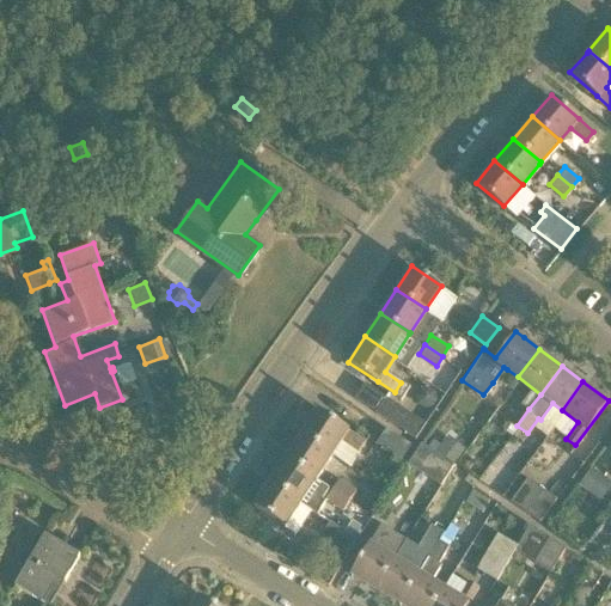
[(425,421),(386,395),(376,410),(414,436),(425,421)]
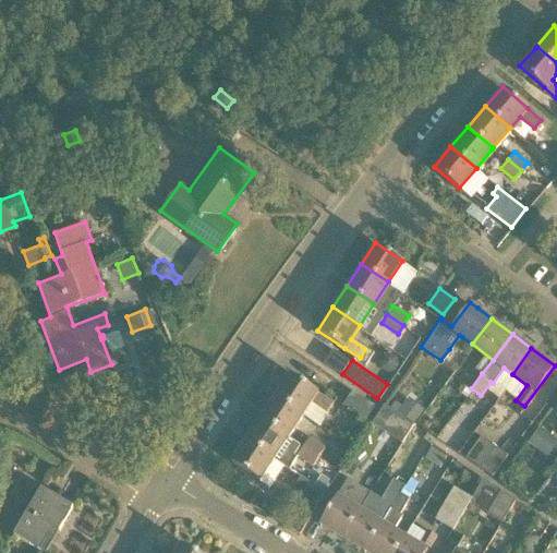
[(471,388),(482,373),(474,368),(463,382),(464,384),(471,388)]
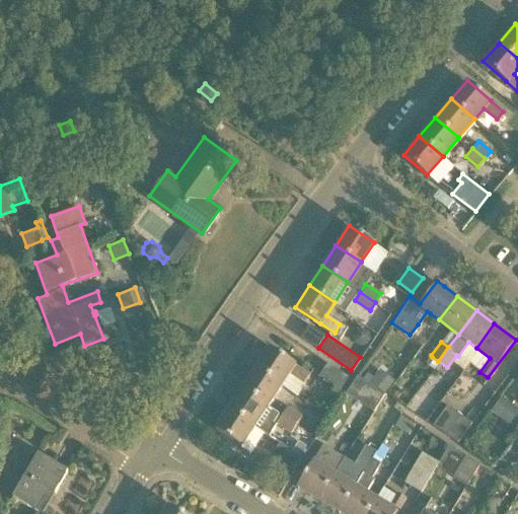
[(256,365),(255,366),(282,383),(289,371),(303,381),(308,372),(309,372),(295,363),(269,346),(256,365)]
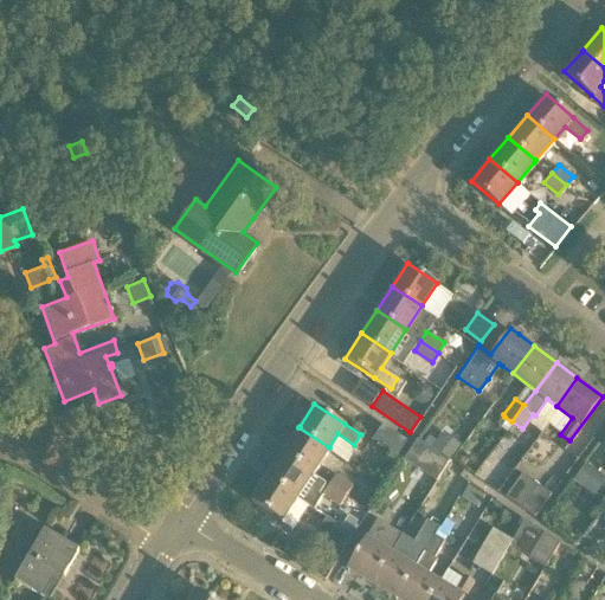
[(504,417),(499,424),(506,428),(512,421),(504,417)]
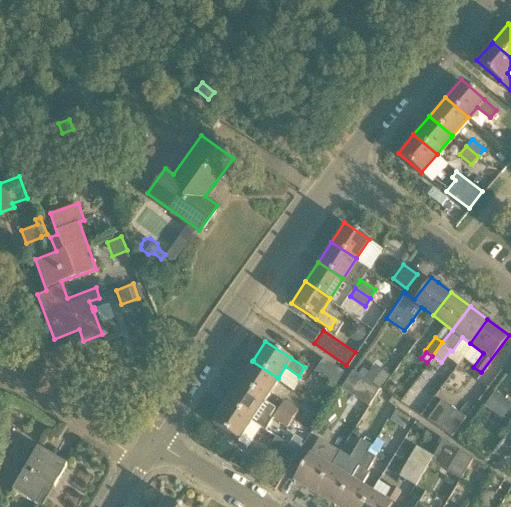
[(335,381),(342,371),(322,358),(315,369),(335,381)]
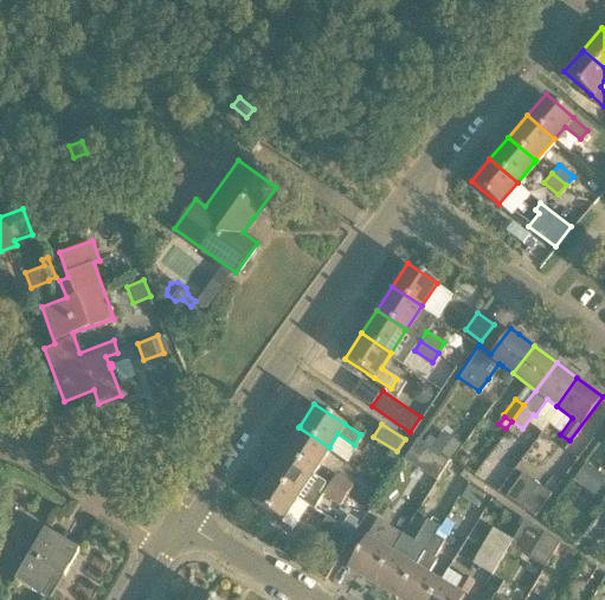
[(314,471),(329,447),(298,427),(283,451),(314,471)]
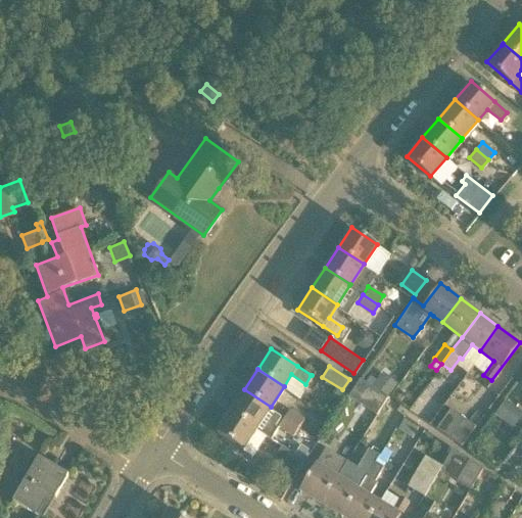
[(376,378),(370,374),(367,379),(387,394),(396,382),(381,371),(376,378)]
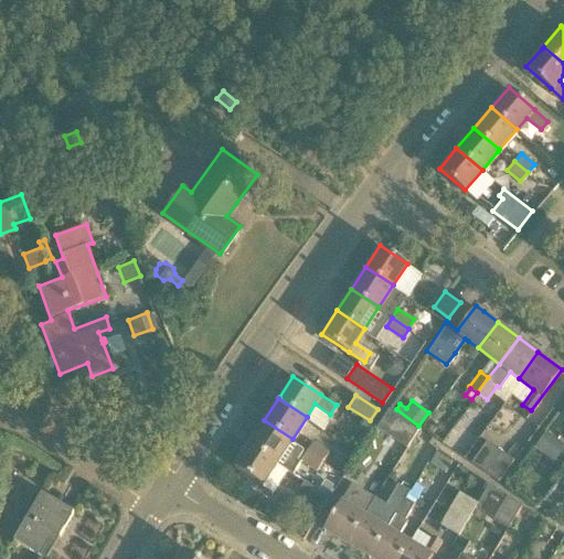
[(376,422),(387,430),(400,414),(389,406),(376,422)]
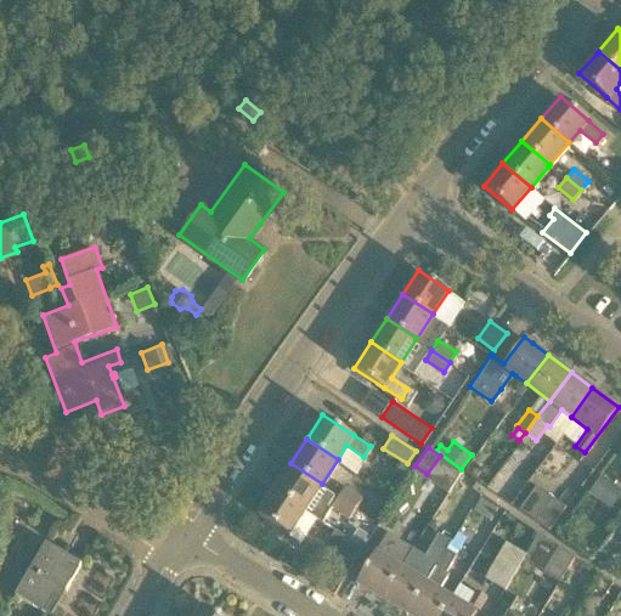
[(473,461),(467,469),(476,475),(483,467),(473,461)]
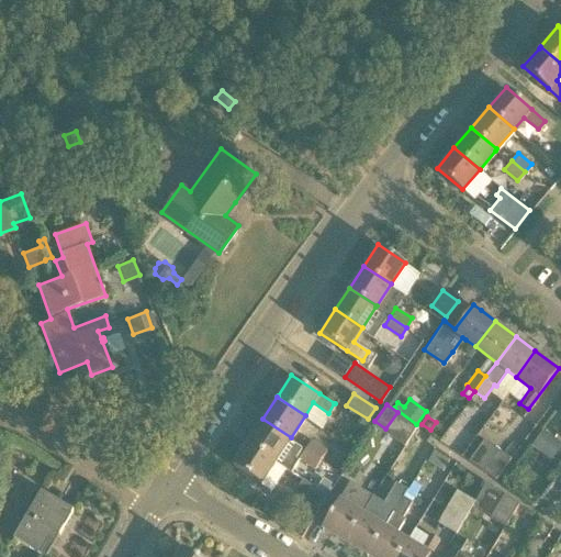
[(291,437),(262,419),(248,441),(277,459),(287,465),(291,468),(299,456),(303,449),(305,446),(291,437)]
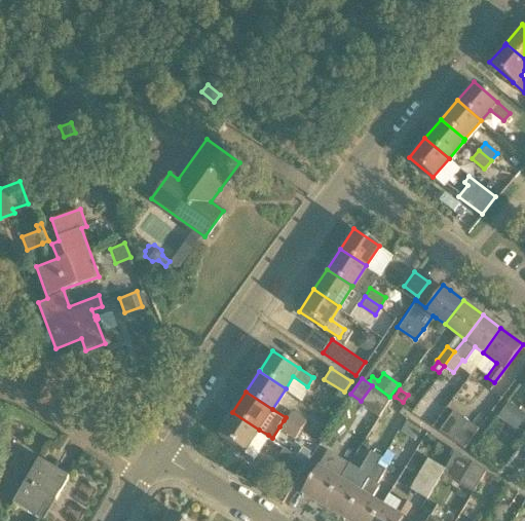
[(516,429),(524,416),(524,411),(509,399),(497,414),(516,429)]
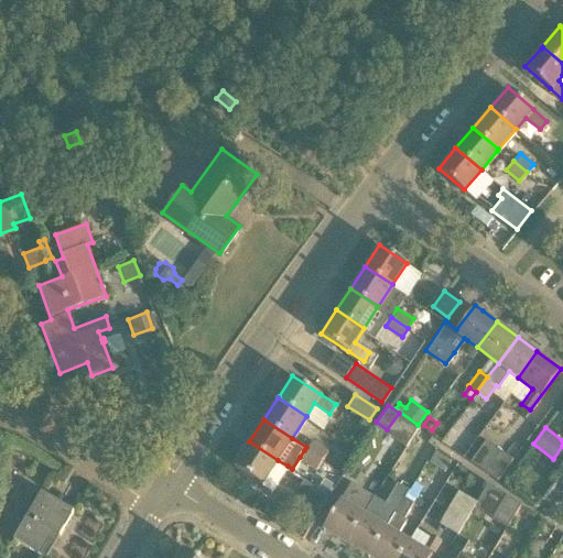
[(322,460),(328,449),(312,439),(306,447),(304,450),(322,460)]
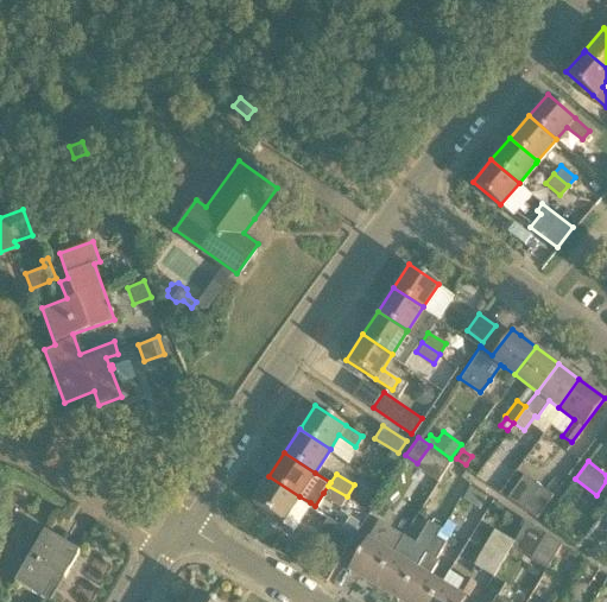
[(536,517),(551,493),(524,474),(507,496),(536,517)]
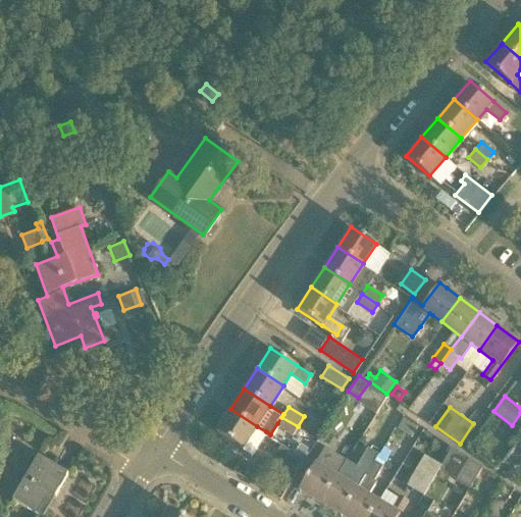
[(223,419),(216,430),(243,448),(251,454),(264,434),(266,431),(257,426),(230,409),(223,419)]
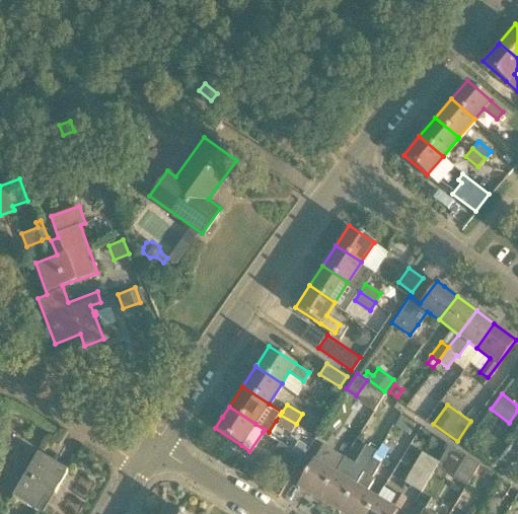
[(400,413),(394,422),(410,430),(415,420),(400,413)]
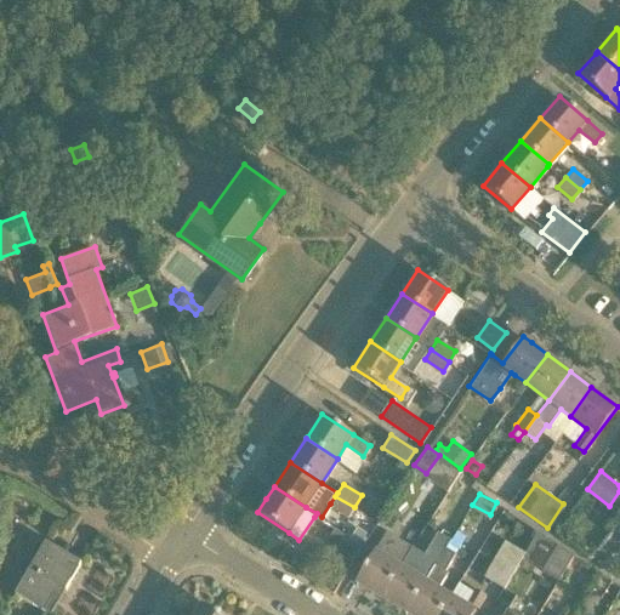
[(513,494),(510,500),(518,506),(522,500),(513,494)]
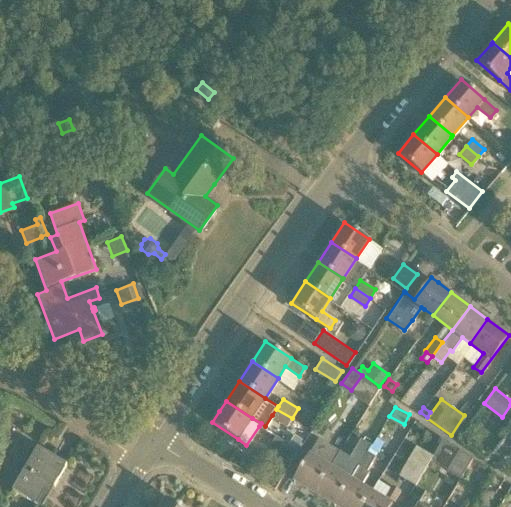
[(276,409),(272,415),(287,425),(292,418),(276,409)]
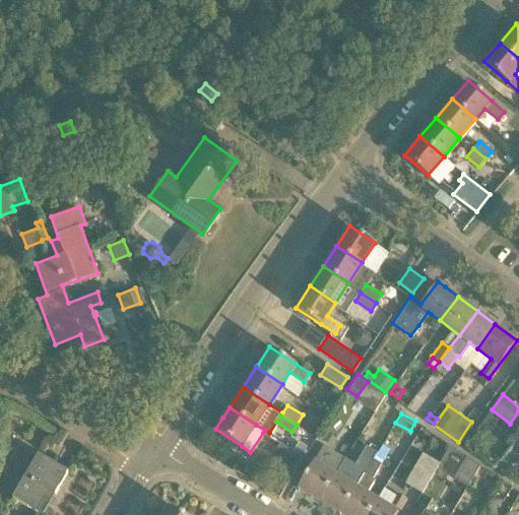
[(294,449),(301,453),(306,445),(299,440),(294,449)]
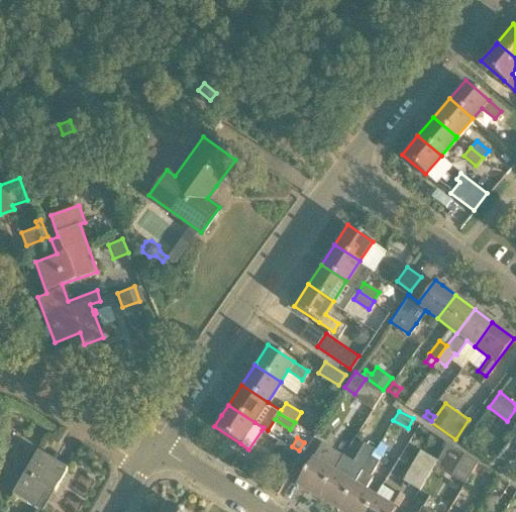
[(289,473),(299,455),(301,452),(299,450),(292,446),(278,438),(266,458),(289,473)]
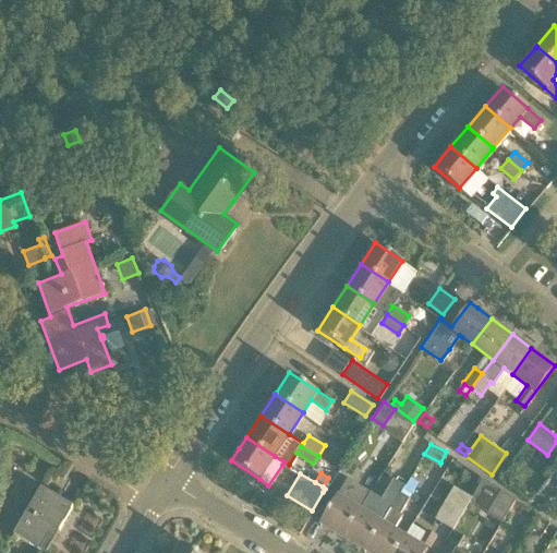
[(336,494),(319,524),(341,537),(359,507),(367,493),(368,492),(344,478),(336,494)]
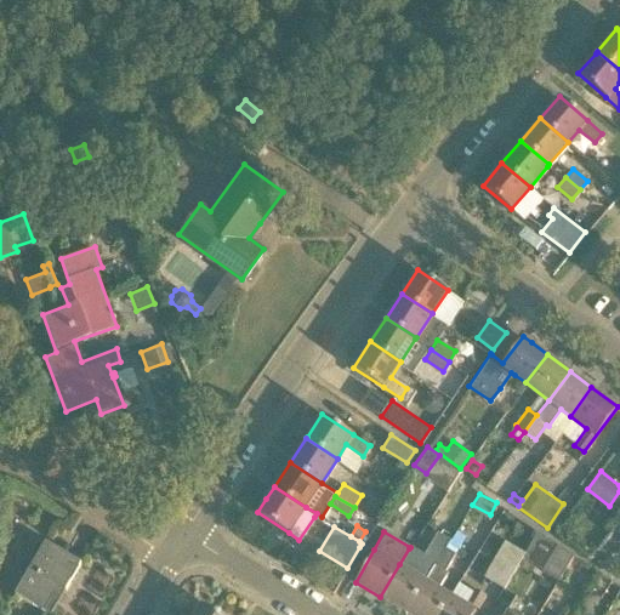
[(444,546),(445,547),(450,539),(439,531),(424,557),(434,563),(444,546)]
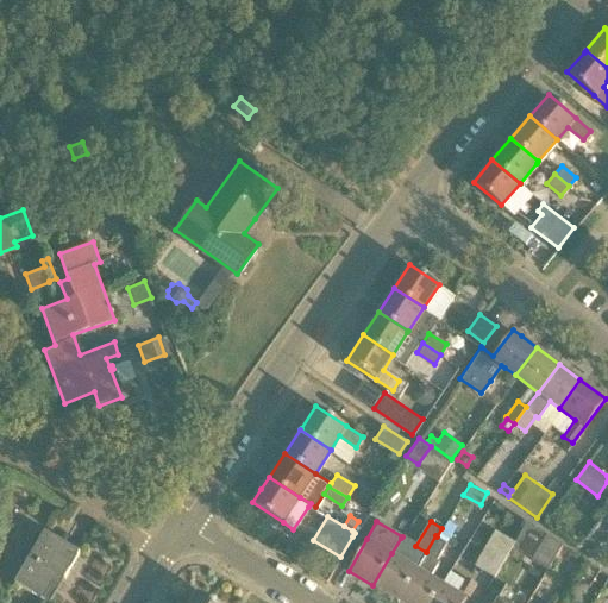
[(514,541),(513,546),(532,558),(546,566),(562,542),(527,521),(514,541)]
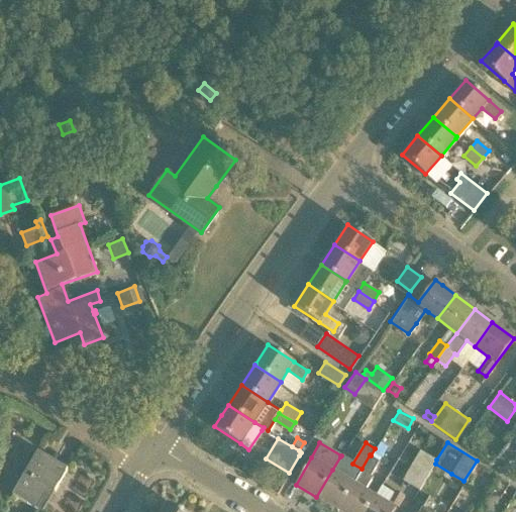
[(67,467),(37,449),(11,493),(36,507),(48,486),(54,489),(67,467)]
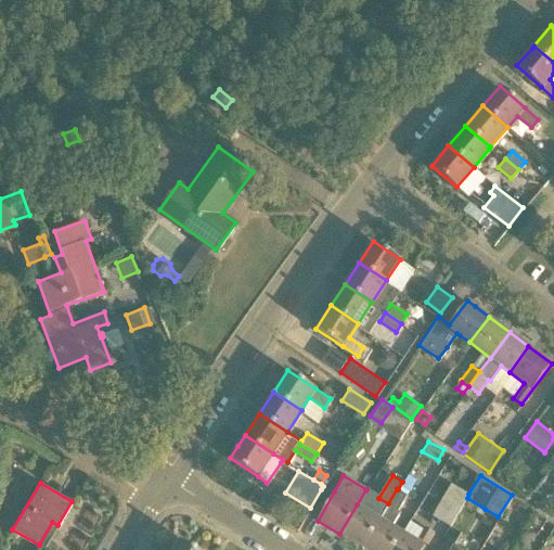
[(467,498),(468,494),(451,483),(432,514),(451,525),(467,498)]
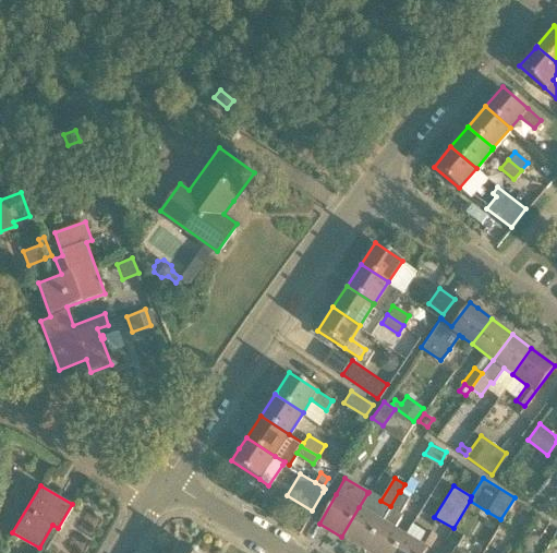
[(368,552),(394,552),(404,536),(394,529),(402,514),(401,513),(410,497),(400,492),(399,491),(390,506),(380,521),(364,550),(368,552)]
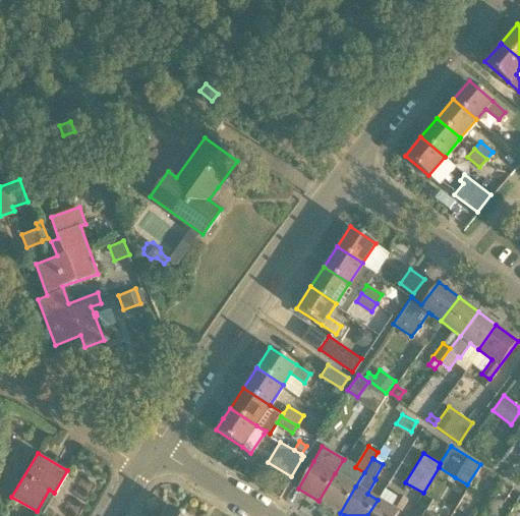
[(275,472),(272,479),(277,482),(281,475),(275,472)]
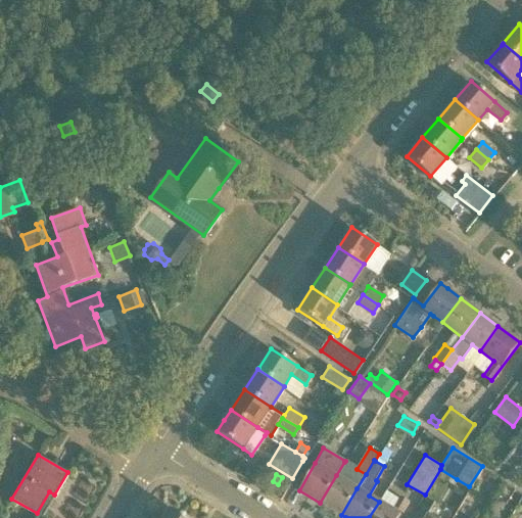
[(357,488),(344,480),(336,475),(320,503),(341,515),(357,488)]
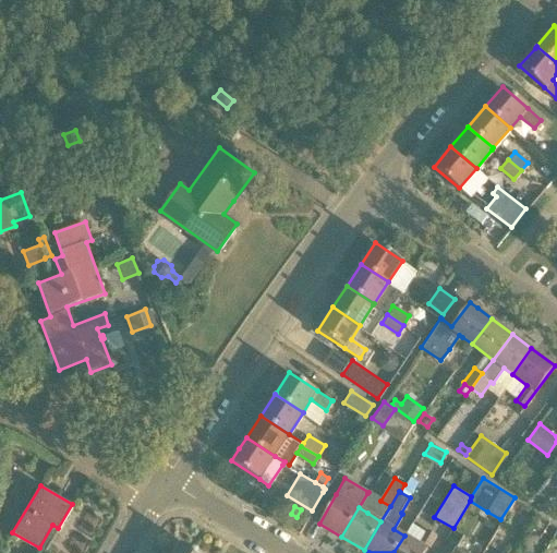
[(423,552),(426,548),(435,532),(426,527),(416,542),(404,536),(394,552),(423,552)]
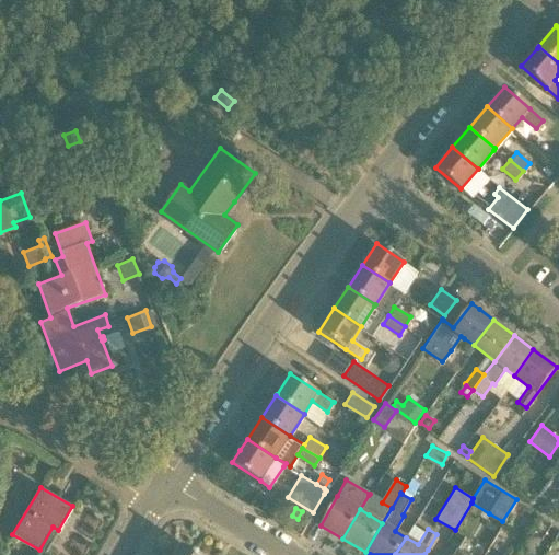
[(199,554),(182,544),(175,554),(199,554)]
